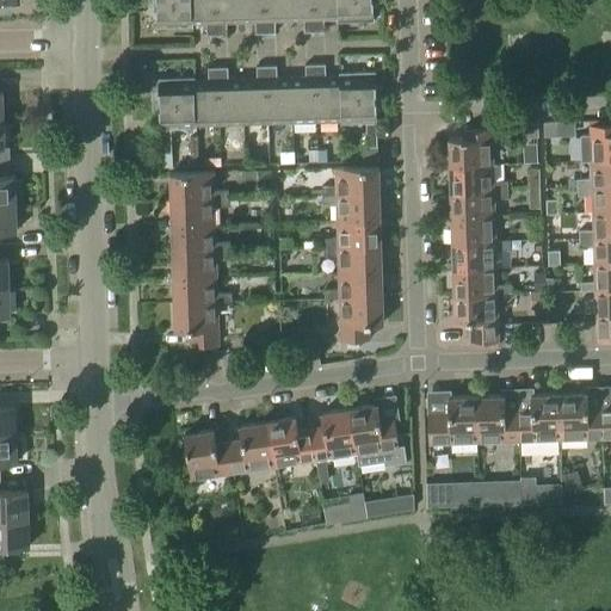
[(191,0),(192,2),(192,25),(207,24),(207,36),(217,36),(215,0),(191,0)]
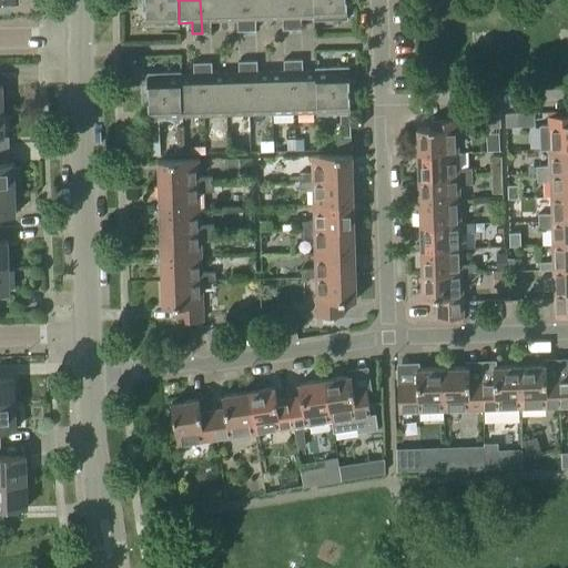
[(211,21),(224,21),(222,0),(200,0),(202,33),(211,33),(211,21)]
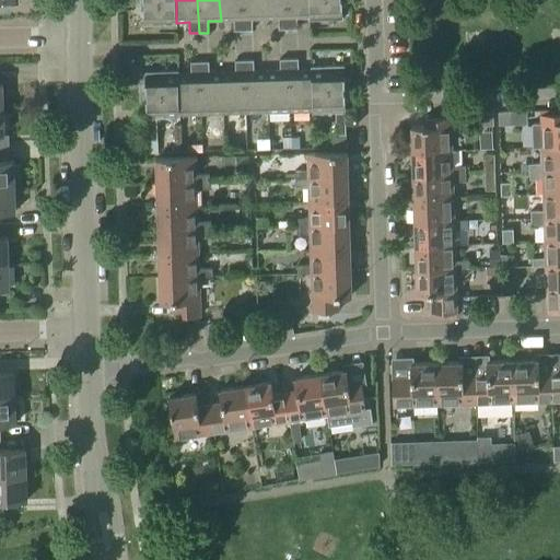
[(234,32),(243,32),(242,0),(219,0),(221,21),(234,21),(234,32)]
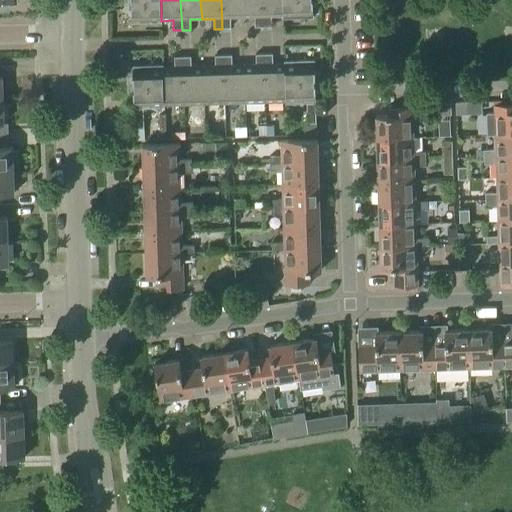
[(231,28),(231,18),(242,18),(241,0),(221,0),(222,29),(231,28)]
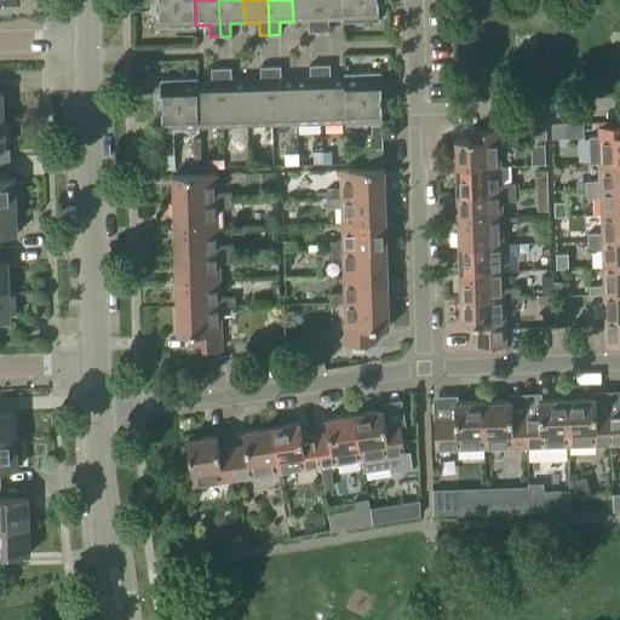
[(308,21),(308,33),(308,34),(319,33),(316,0),(292,0),(293,22),(308,21)]
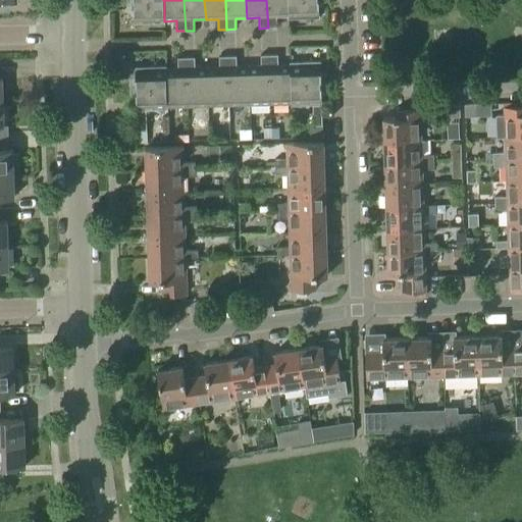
[(266,0),(268,28),(277,28),(276,17),(289,17),(288,0),(266,0)]
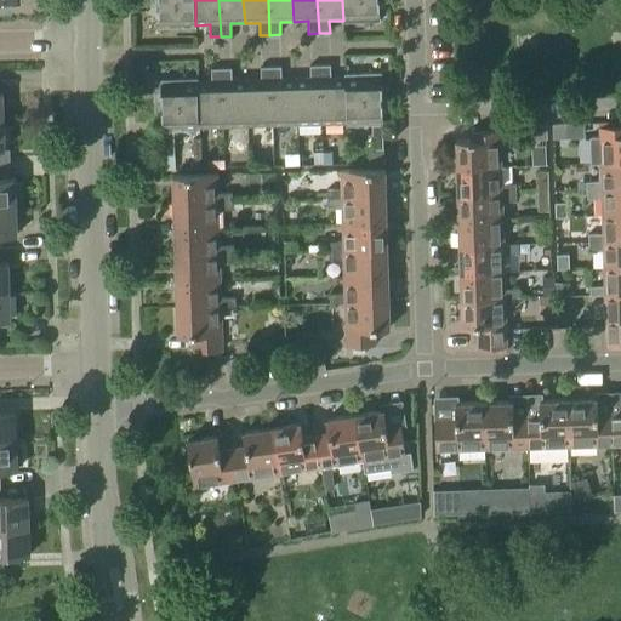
[(342,0),(343,21),(343,24),(381,23),(380,0),(342,0)]
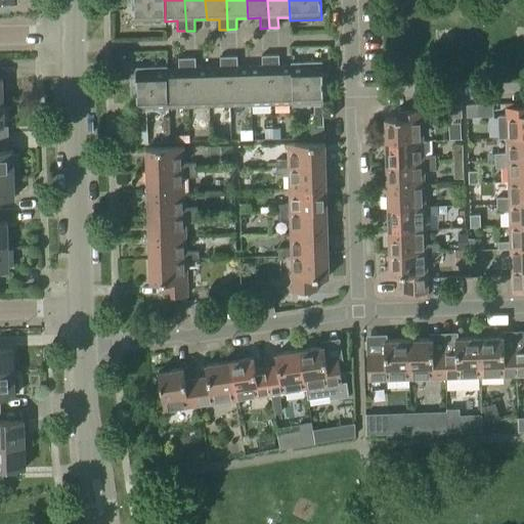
[(165,24),(165,22),(165,2),(133,3),(134,25),(165,24)]
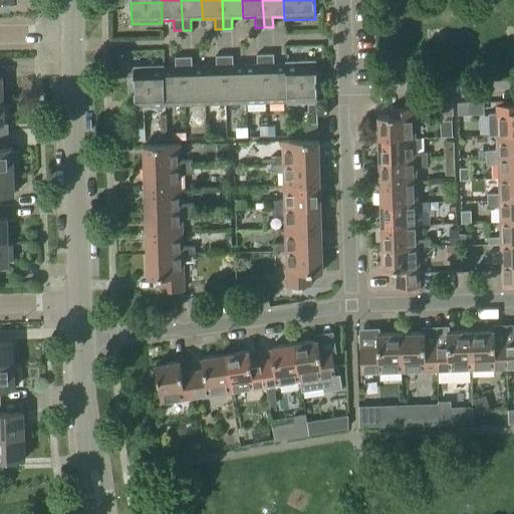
[(256,54),(256,55),(256,65),(245,65),(247,102),(267,101),(265,54),(256,54)]
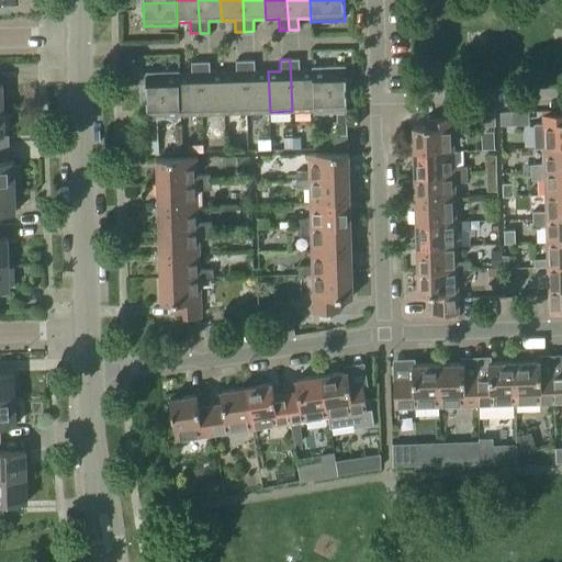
[(300,70),(299,59),(290,59),(292,111),(314,111),(313,90),(312,70),(300,70)]
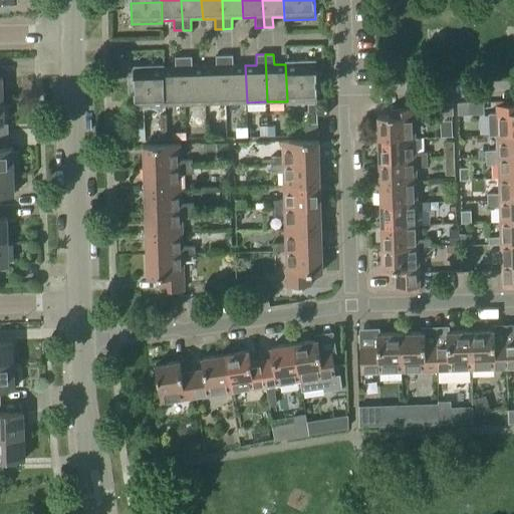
[(182,104),(186,104),(184,56),(175,57),(176,67),(163,68),(164,86),(165,104),(182,104)]
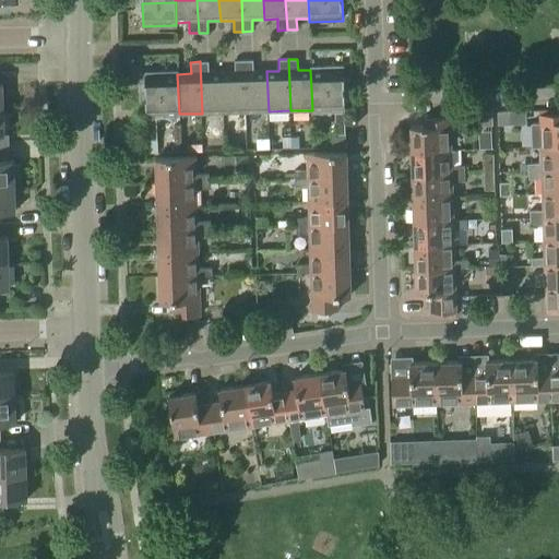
[(209,73),(209,62),(209,61),(200,61),(202,114),(224,113),(223,73),(209,73)]
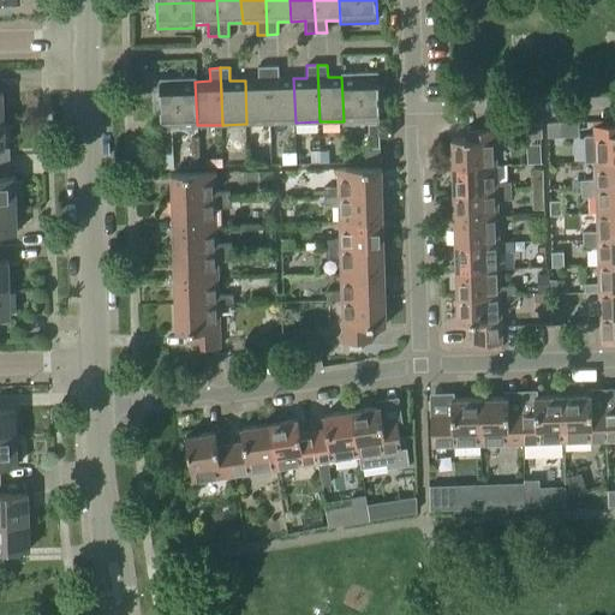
[(258,67),(258,79),(245,81),(246,124),(272,124),(269,67),(258,67)]
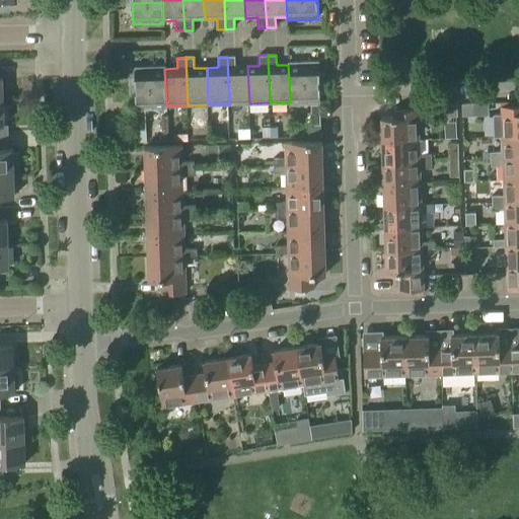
[(247,66),(235,67),(235,57),(227,57),(229,104),(249,103),(247,66)]
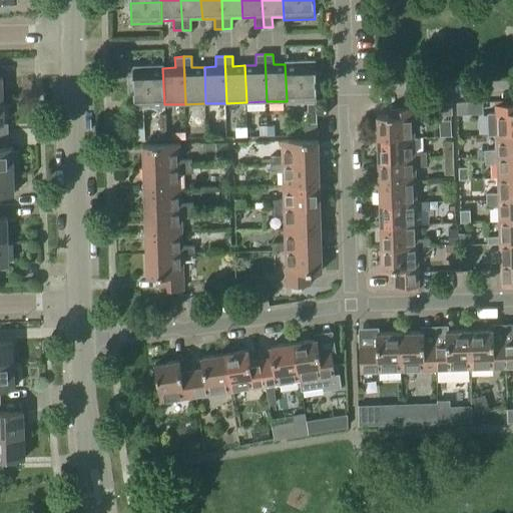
[(285,61),(285,64),(286,82),(317,82),(316,60),(285,61)]
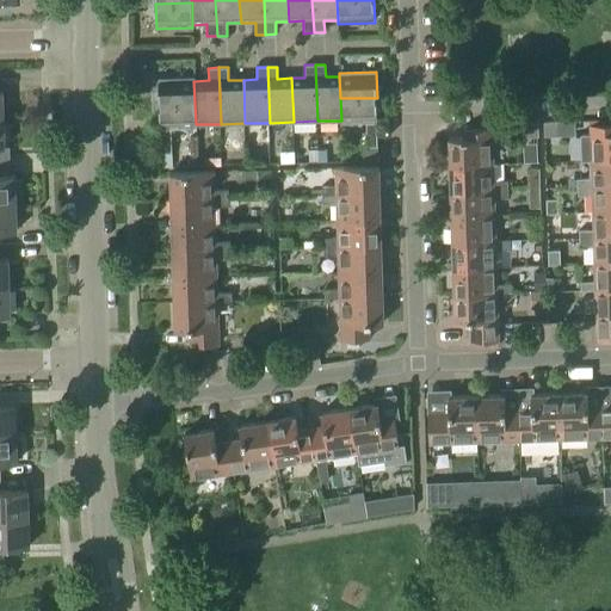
[(158,79),(159,104),(195,103),(193,81),(193,78),(158,79)]
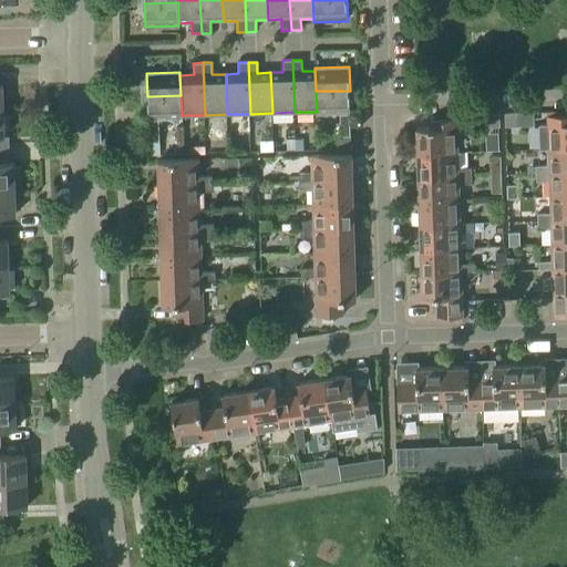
[(340,136),(351,136),(350,91),(316,91),(317,112),(317,115),(339,115),(340,136)]
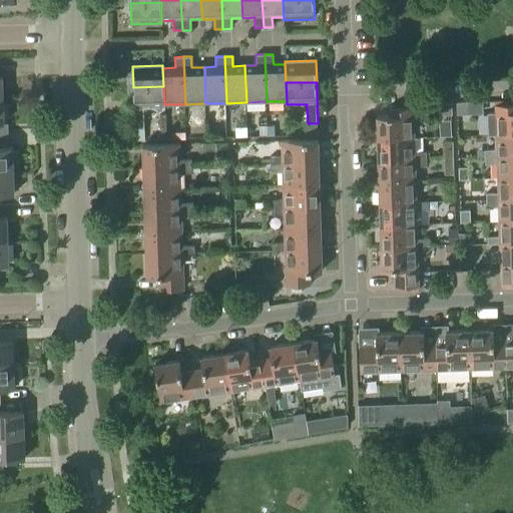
[(163,86),(133,87),(134,109),(135,129),(143,128),(143,108),(164,108),(164,104),(163,86)]
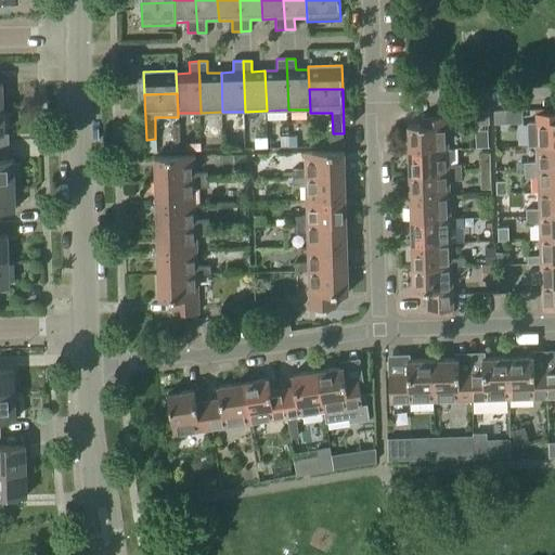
[(489,125),(489,112),(476,112),(476,125),(489,125)]
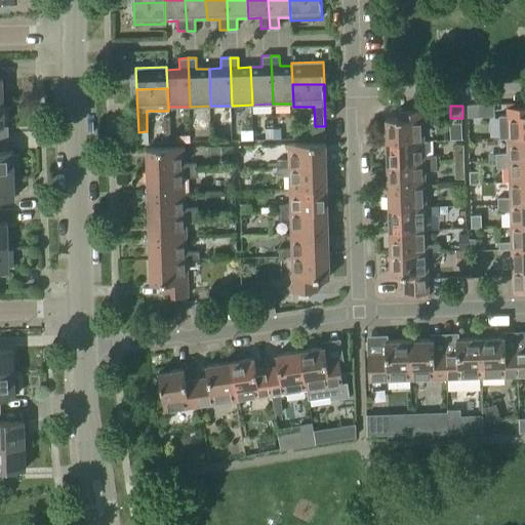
[(467,106),(468,118),(480,118),(479,106),(467,106)]
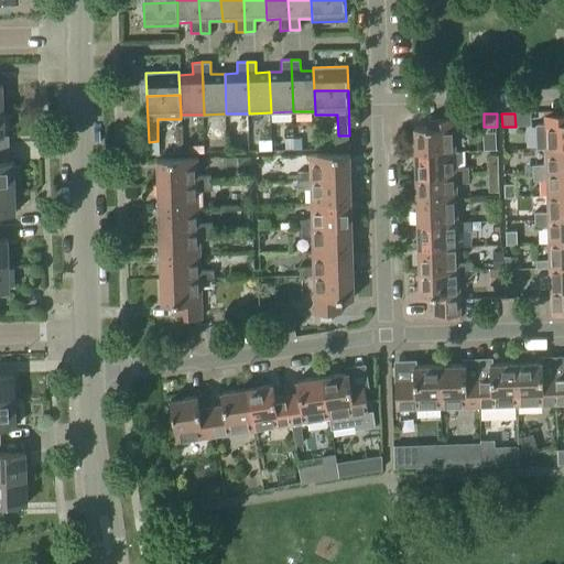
[(537,149),(545,149),(563,148),(563,115),(545,116),(545,125),(535,126),(537,149)]
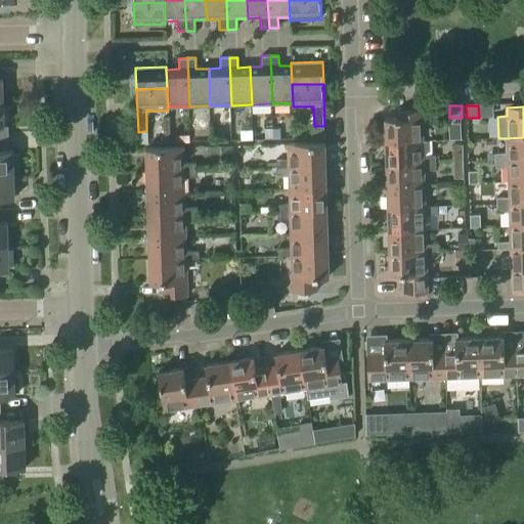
[(387,142),(423,141),(423,111),(398,112),(398,118),(386,119),(387,142)]
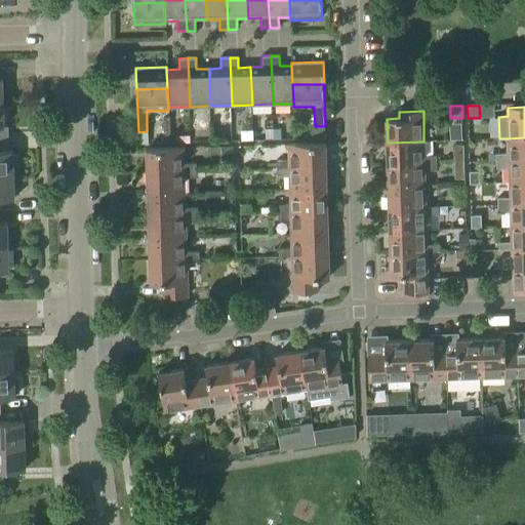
[(312,126),(312,139),(325,138),(325,126),(315,126),(312,126)]
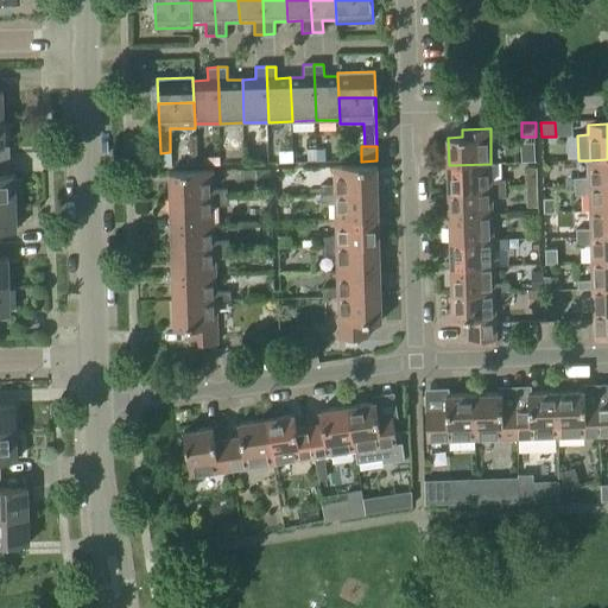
[(292,151),(279,151),(279,163),(292,163),(292,151)]
